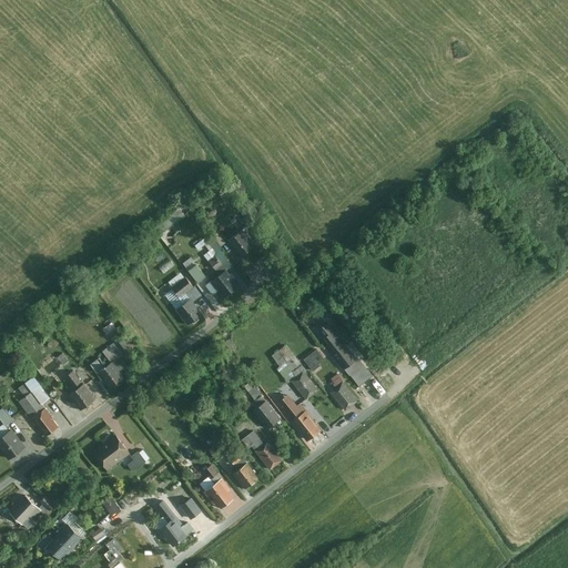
[(155,225),(161,232),(174,222),(169,215),(155,225)]
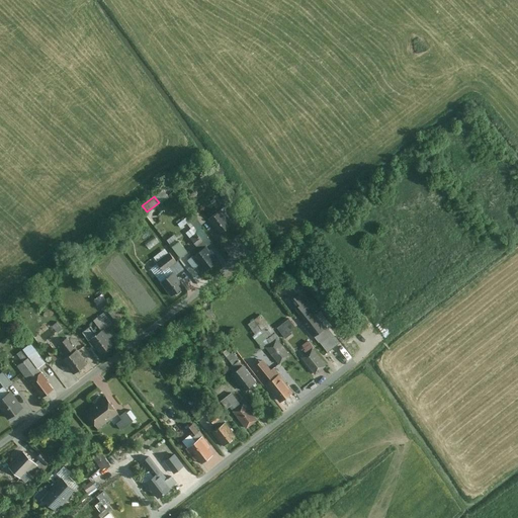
[(233,224),(222,209),(207,221),(219,235),(233,224)]
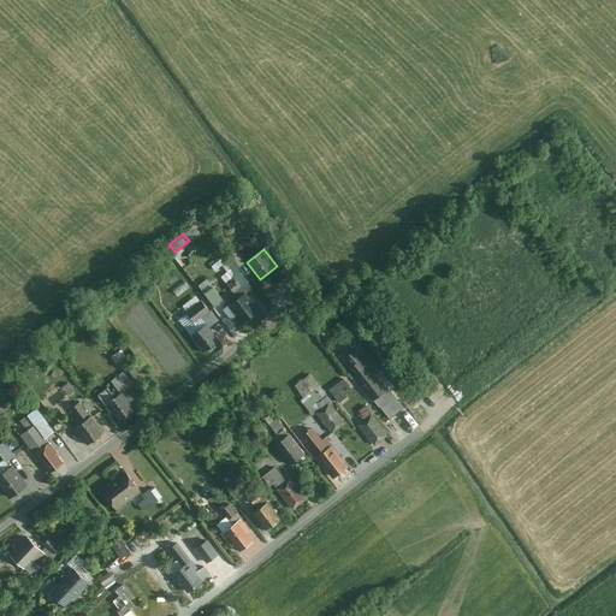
[(221,258),(212,265),(226,282),(235,274),(221,258)]
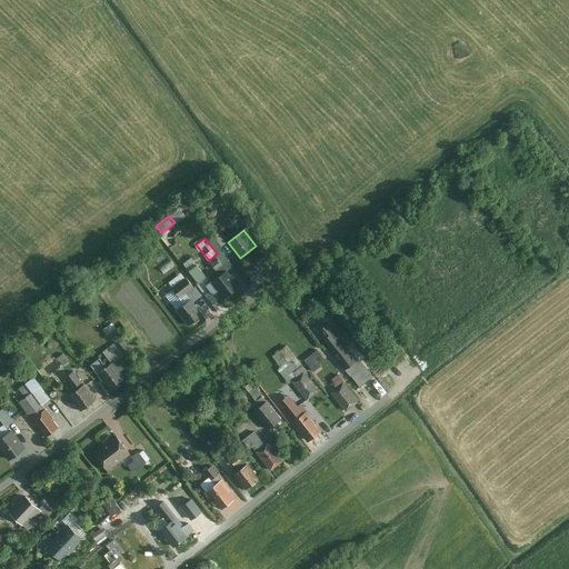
[(185,262),(198,281),(206,277),(192,257),(185,262)]
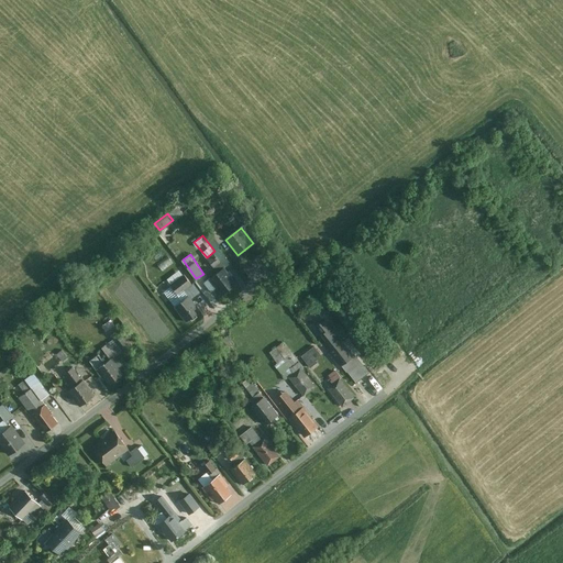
[(236,284),(224,267),(209,278),(221,295),(236,284)]
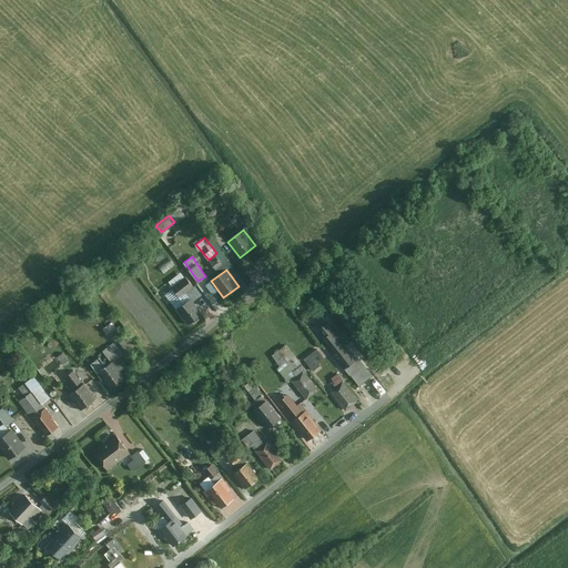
[(180,297),(193,287),(186,277),(172,286),(180,297)]
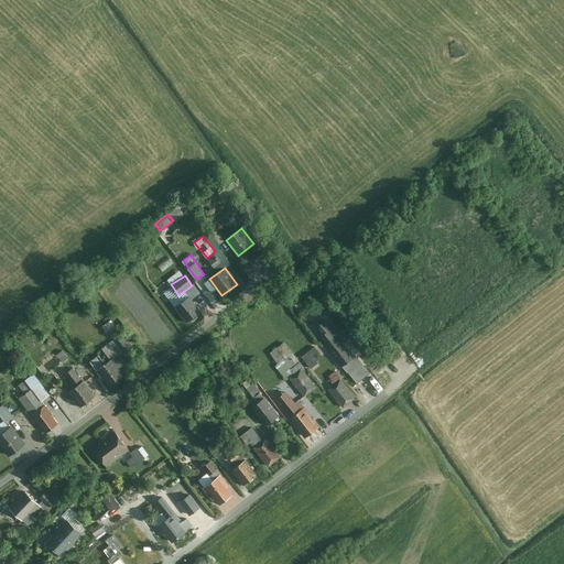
[(186,323),(202,312),(190,295),(174,306),(186,323)]
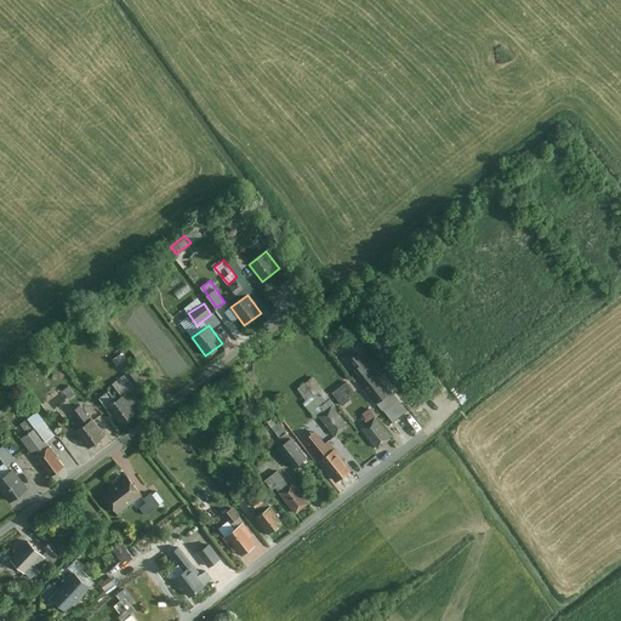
[(362,346),(352,331),(340,339),(351,354),(362,346)]
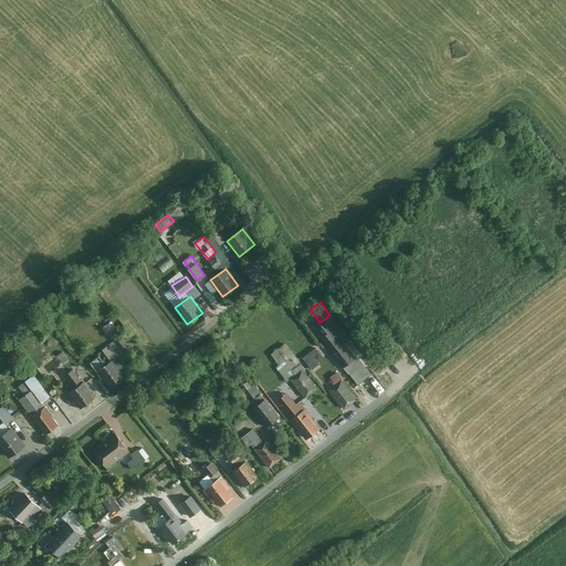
[(174,338),(160,322),(147,333),(159,349),(174,338)]
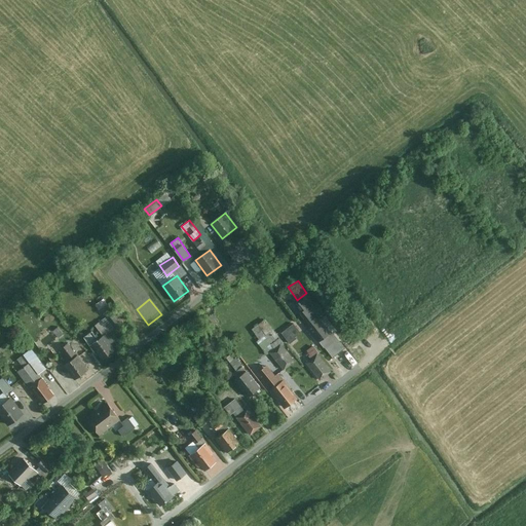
[(344,347),(304,299),(293,307),(333,357),(344,347)]
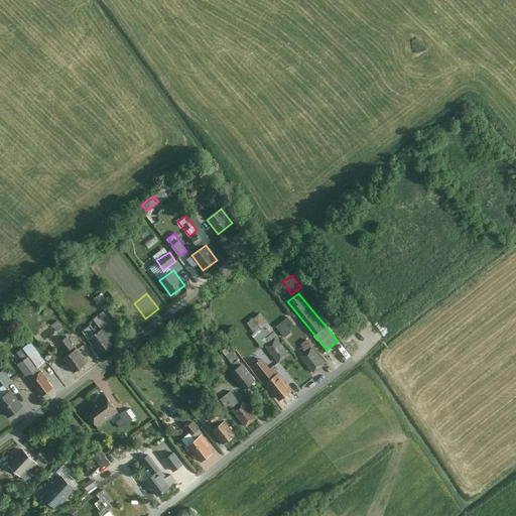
[(288,317),(276,327),(282,336),(294,326),(288,317)]
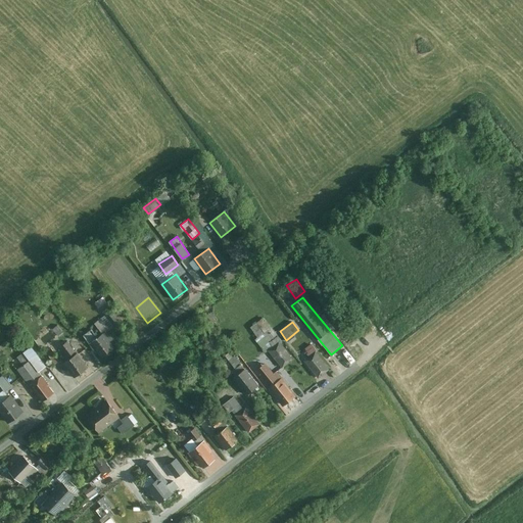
[(114,348),(102,333),(90,342),(101,359),(114,348)]
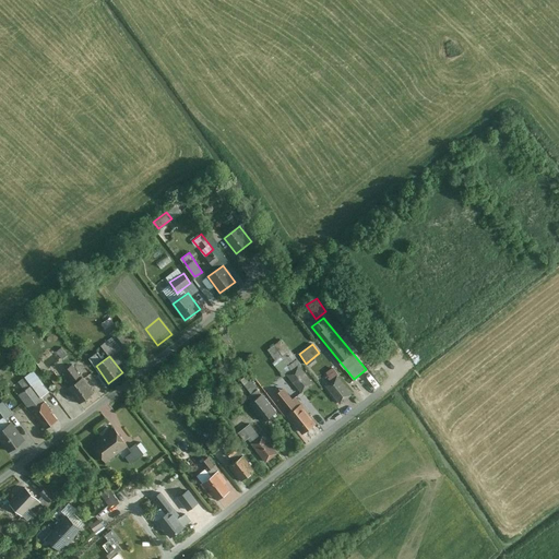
[(314,384),(298,365),(286,375),(301,394),(314,384)]
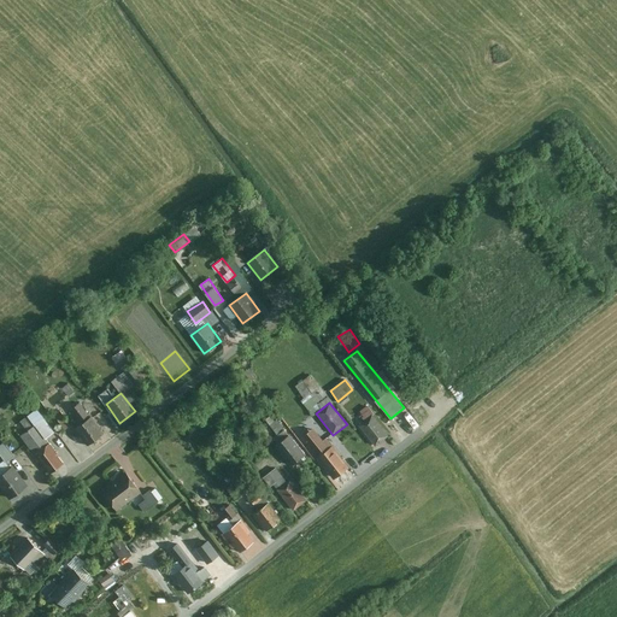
[(359,409),(363,417),(372,412),(369,405),(359,409)]
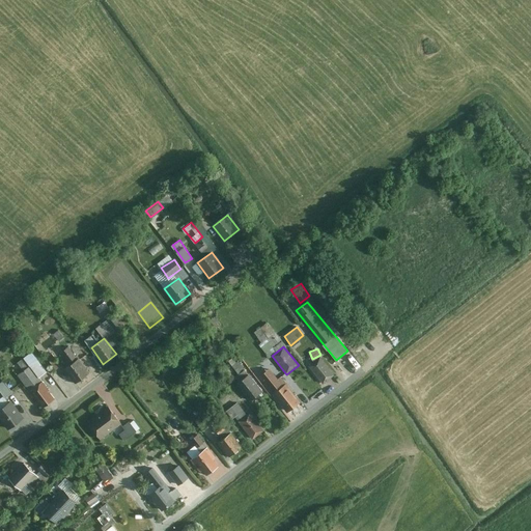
[(26,386),(47,372),(32,351),(17,360),(23,369),(18,373),(26,386)]
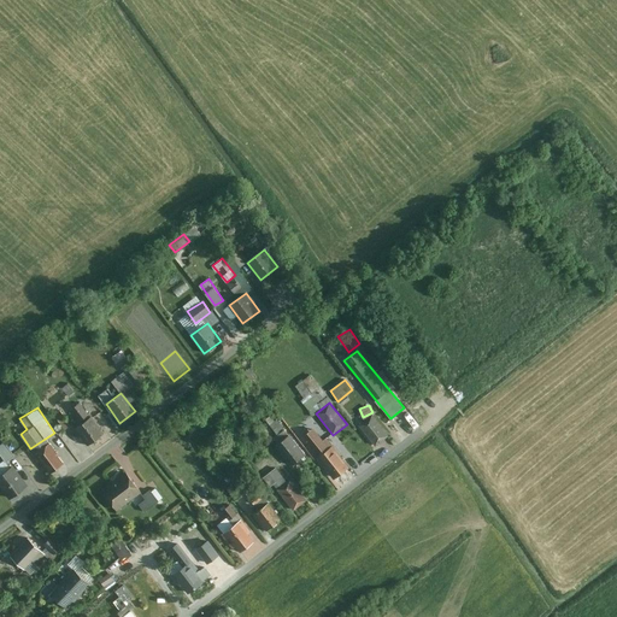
[(64,429),(70,425),(64,413),(58,417),(64,429)]
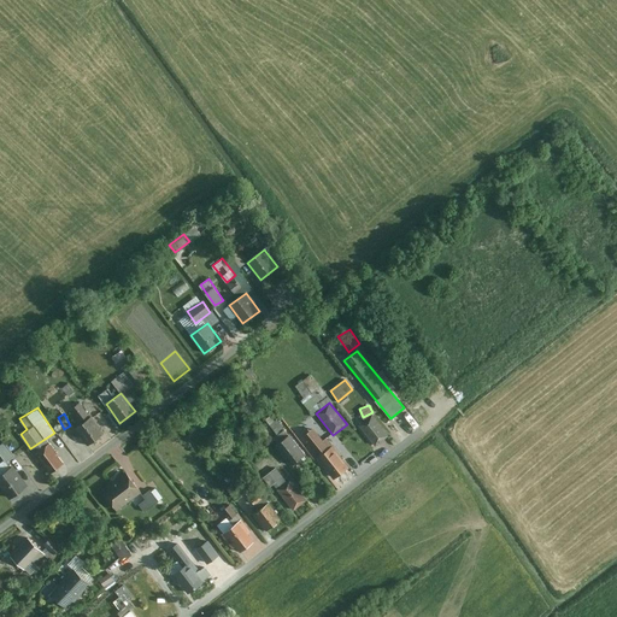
[(104,433),(92,416),(75,428),(87,446),(104,433)]
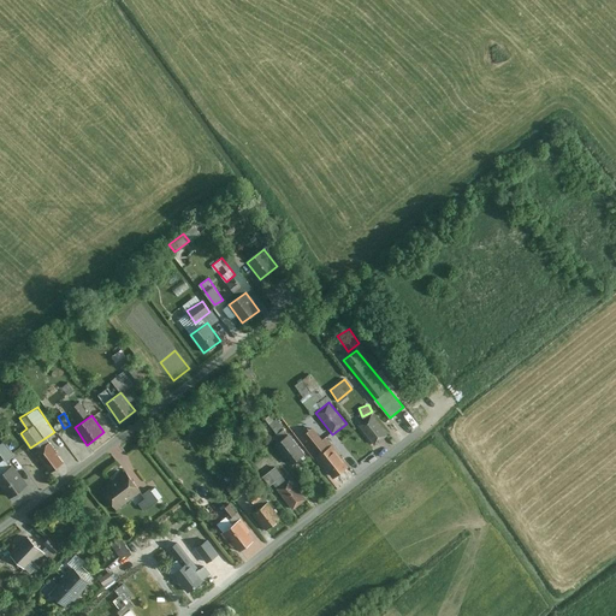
[(389,436),(372,415),(359,425),(375,445),(389,436)]
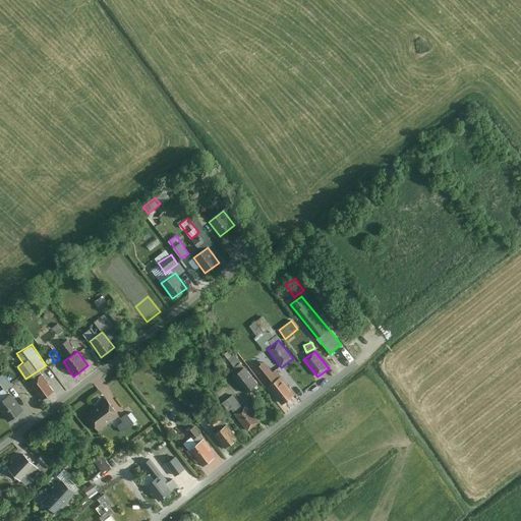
[(267,362),(256,371),(283,404),(293,396),(267,362)]
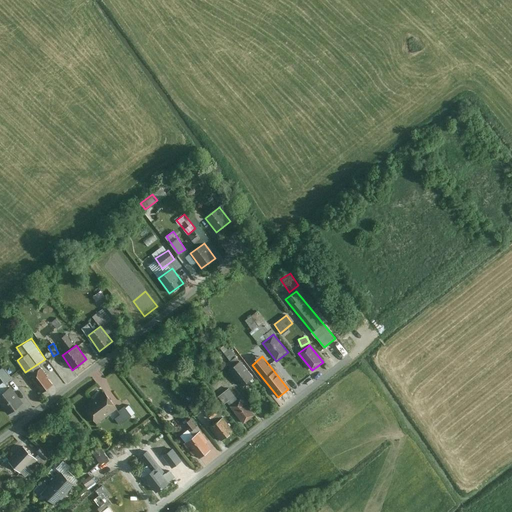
[(254,378),(240,361),(228,370),(242,388),(254,378)]
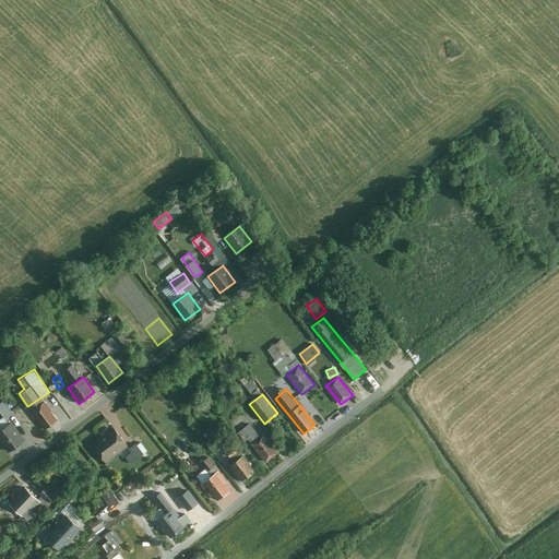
[(58,419),(45,402),(31,412),(44,429),(58,419)]
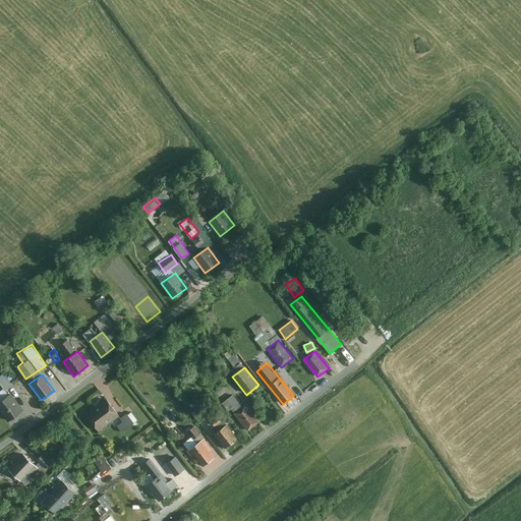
[(23,410),(10,394),(0,401),(0,412),(7,422),(23,410)]
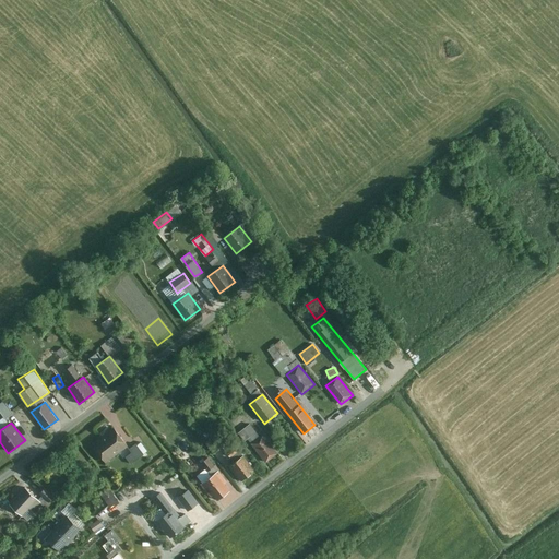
[(128,447),(114,428),(92,444),(106,463),(128,447)]
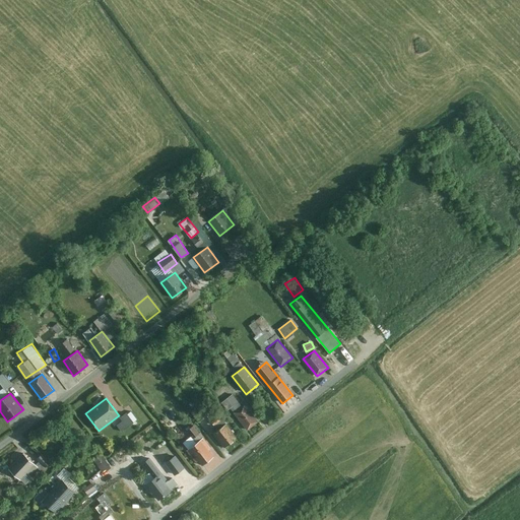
[(259,421),(246,404),(234,413),(248,431),(259,421)]
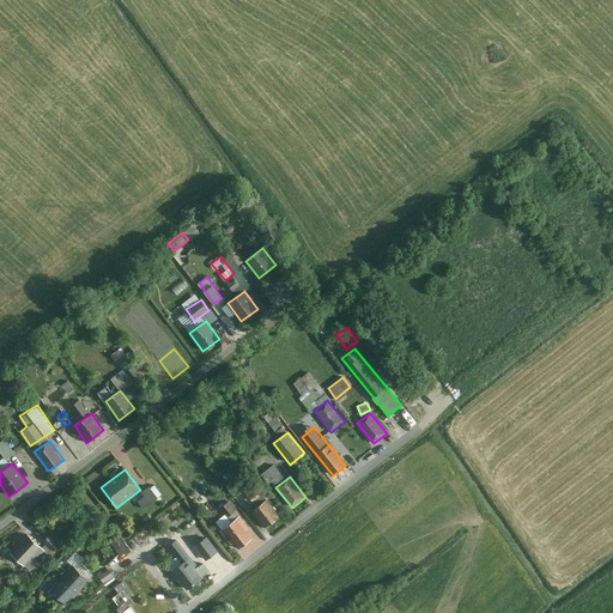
[(138,502),(144,509),(157,498),(149,487),(141,493),(145,497),(138,502)]
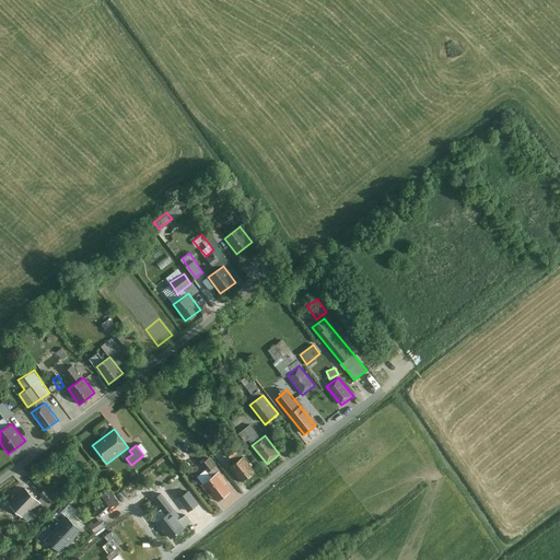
[(233,462),(242,453),(235,447),(228,456),(233,462)]
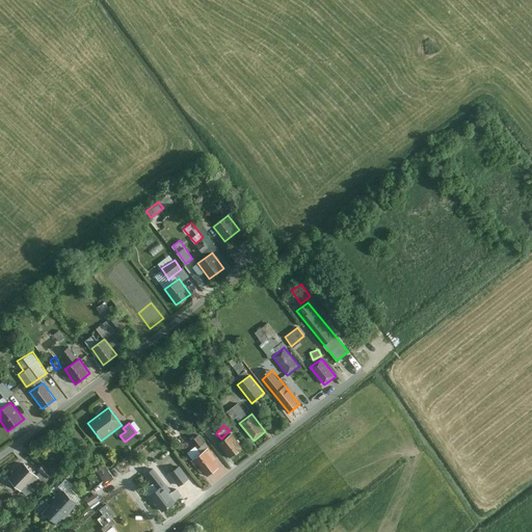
[(243,448),(232,434),(219,445),(231,458),(243,448)]
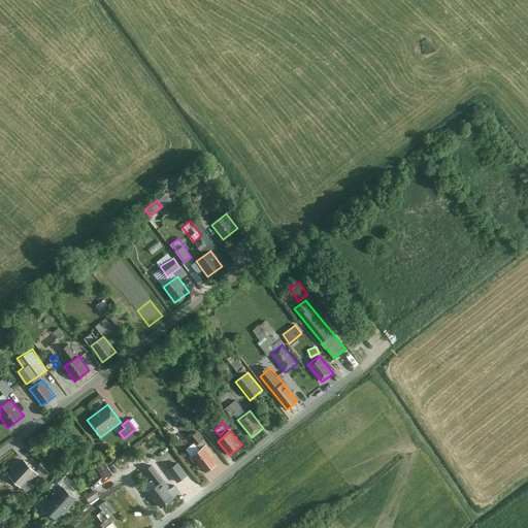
[(218,465),(204,448),(192,457),(205,474),(218,465)]
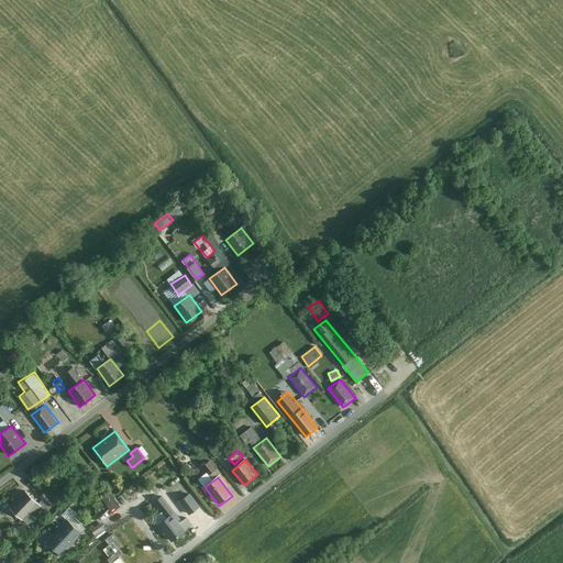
[(135,490),(140,503),(152,498),(147,486),(135,490)]
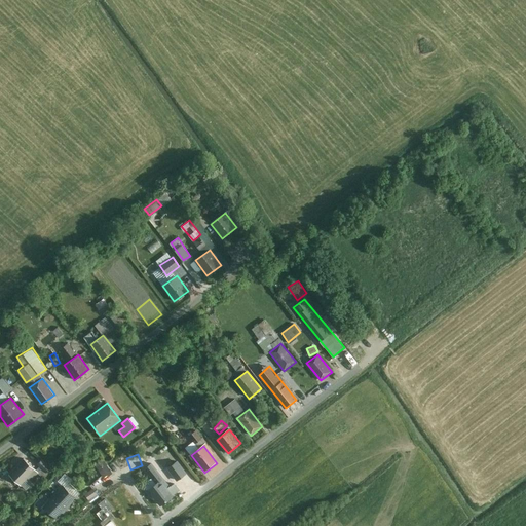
[(23,459),(8,475),(22,486),(36,471),(23,459)]
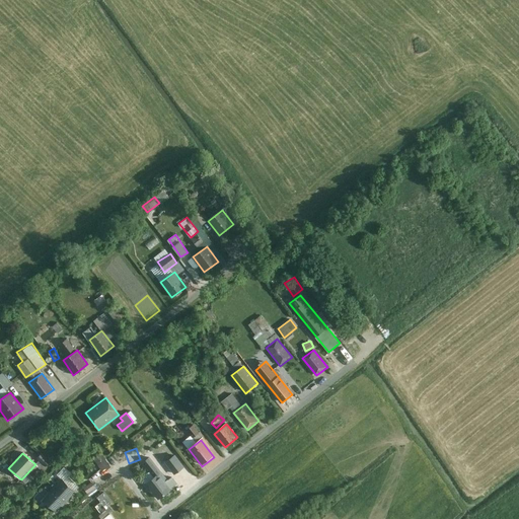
[(42,453),(36,458),(45,466),(51,460),(42,453)]
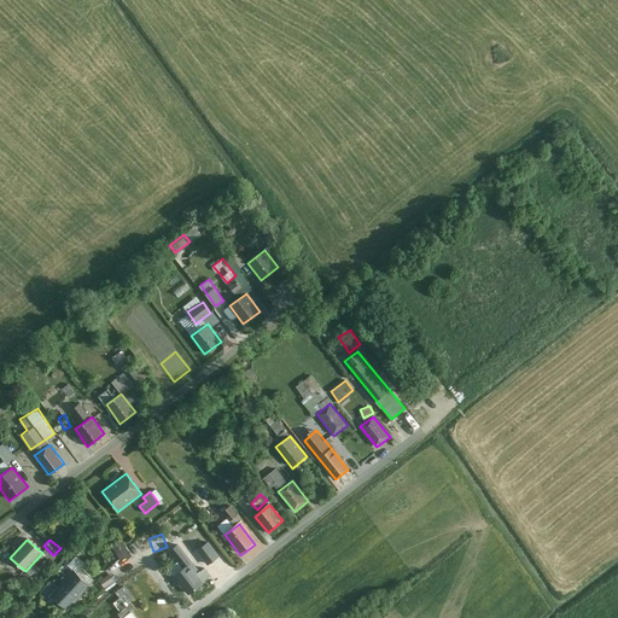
[(123,563),(133,554),(122,540),(112,548),(123,563)]
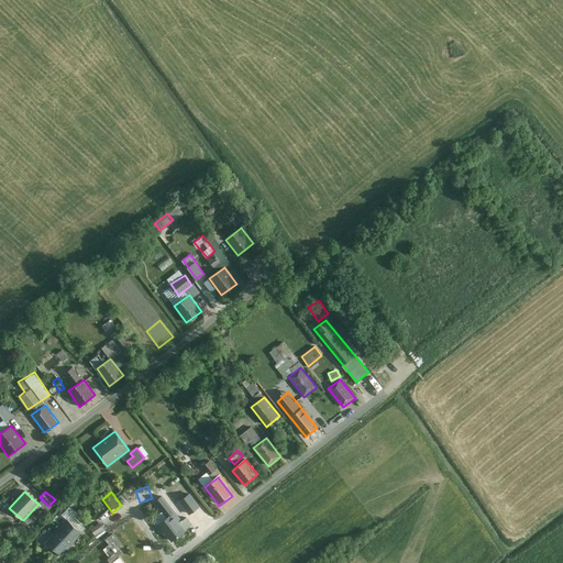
[(189,529),(174,512),(158,526),(174,542),(189,529)]
